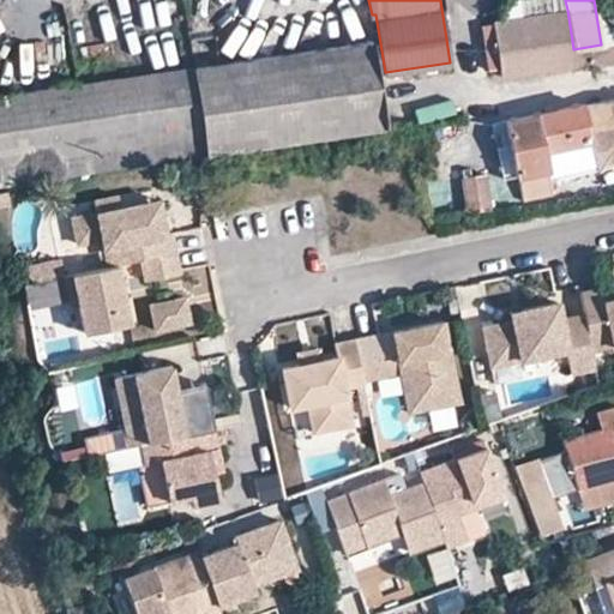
[(573,49),(567,10),(479,23),(483,50),(495,49),(499,76),(576,64),(573,49)]
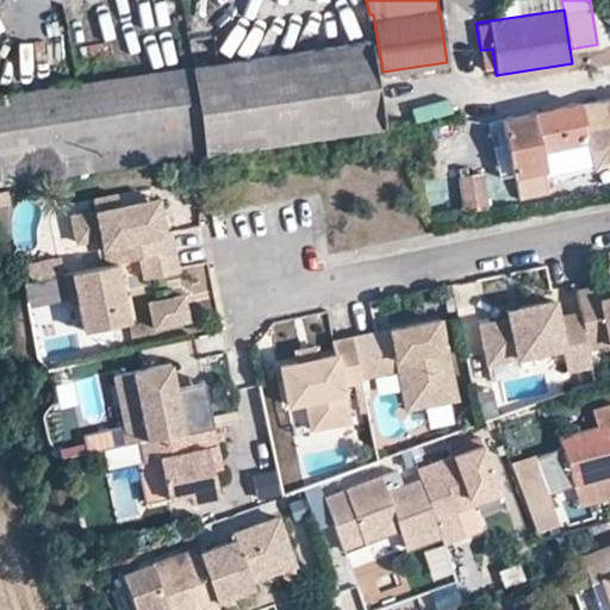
[(0,182),(381,124),(368,41),(0,93),(0,182)]
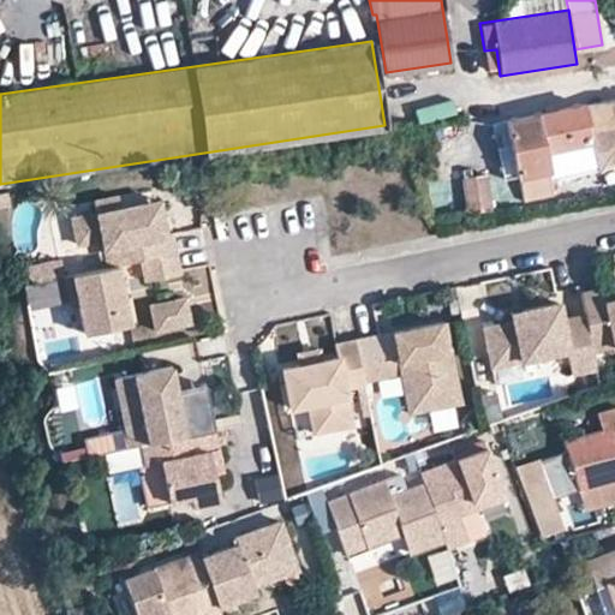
[(574,49),(577,64),(614,58),(614,42),(602,45),(574,49)]
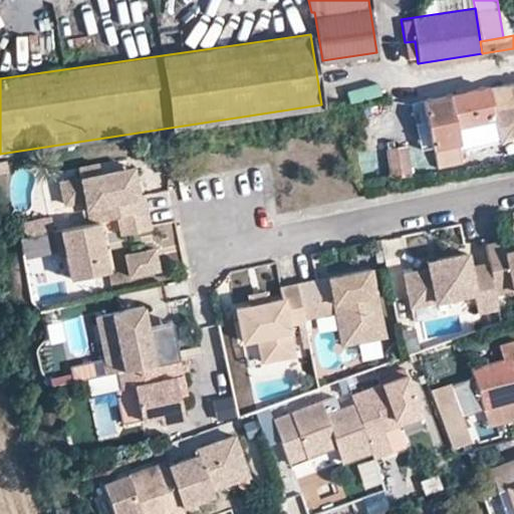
[(513,82),(488,86),(423,99),(433,147),(420,150),(421,157),(435,156),(438,169),(462,163),(457,143),(460,142),(457,124),(495,116),(501,142),(513,139),(513,82)]
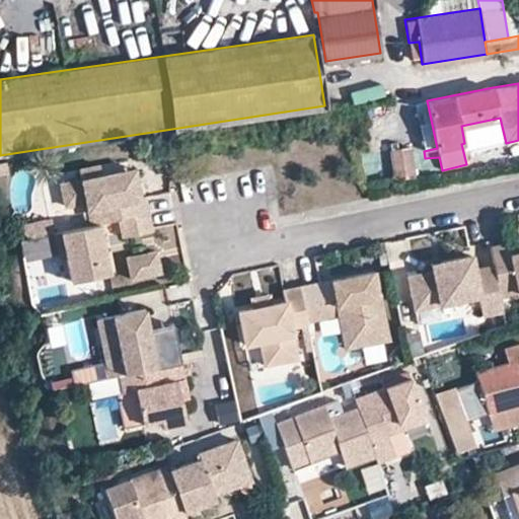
[(356,90),(357,103),(390,101),(389,88),(356,90)]
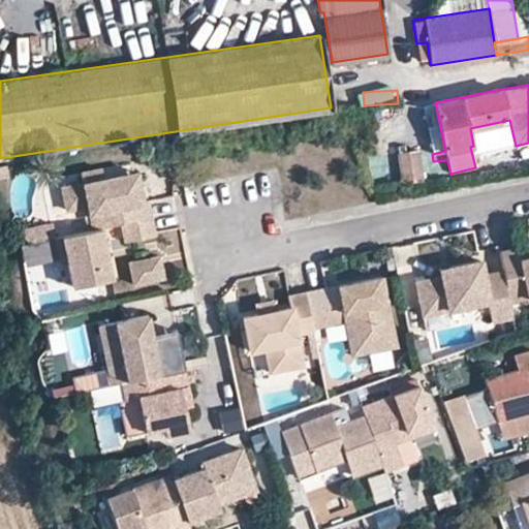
[(445,151),(439,123),(427,126),(432,154),(445,151)]
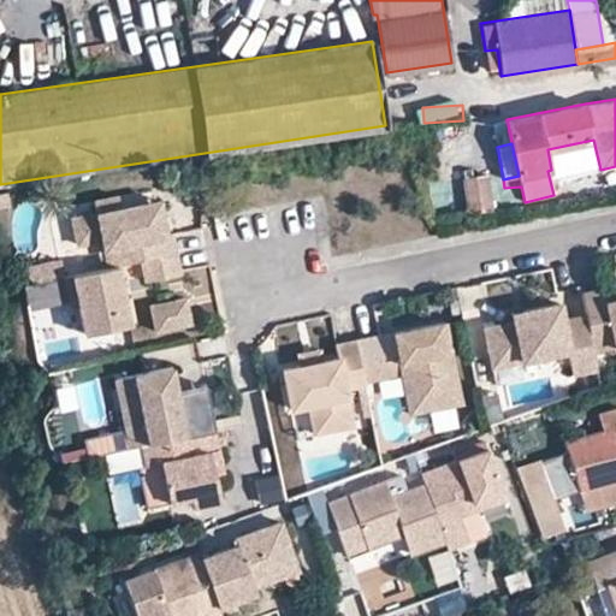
[(462,177),(469,213),(492,211),(486,173),(462,177)]
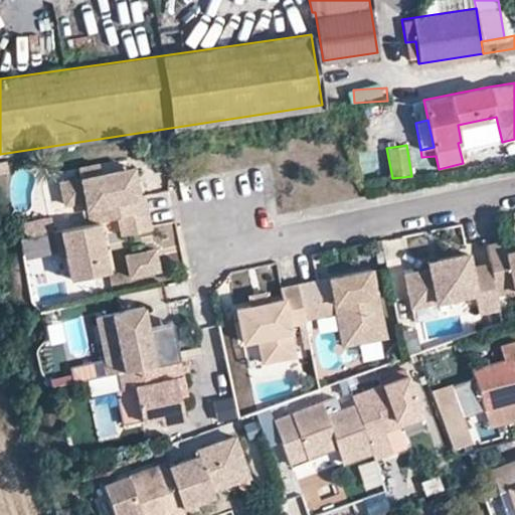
[(133,172),(101,179),(100,173),(98,163),(77,167),(79,177),(58,181),(63,203),(83,199),(89,223),(97,221),(117,217),(147,211),(143,195),(138,196),(133,172)]
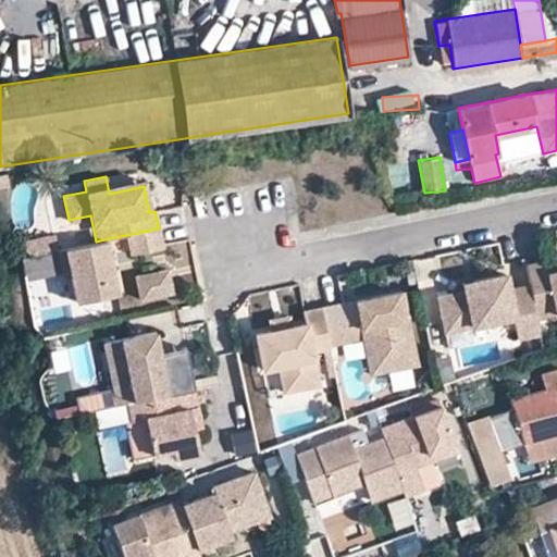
[(143,180),(108,187),(109,194),(144,186),(143,180)]
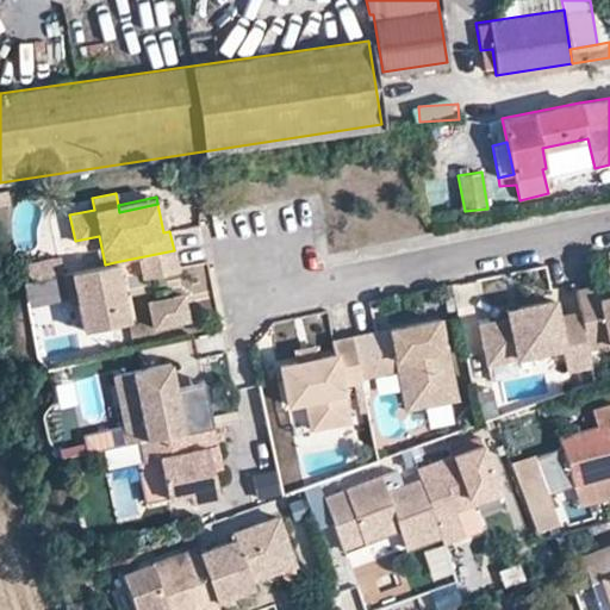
[(178,272),(174,250),(138,257),(143,279),(178,272)]
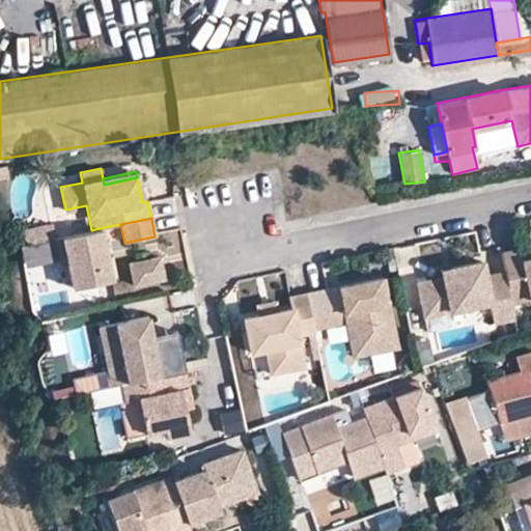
[(23,247),(53,241),(50,225),(20,231),(23,247)]
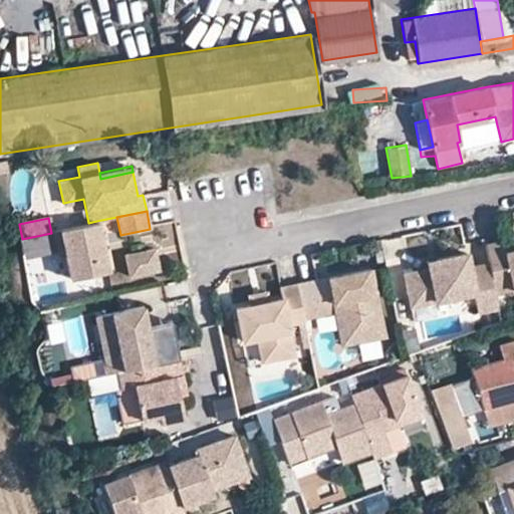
[(108,275),(96,221),(88,223),(52,230),(58,259),(65,257),(71,283),(108,275)]
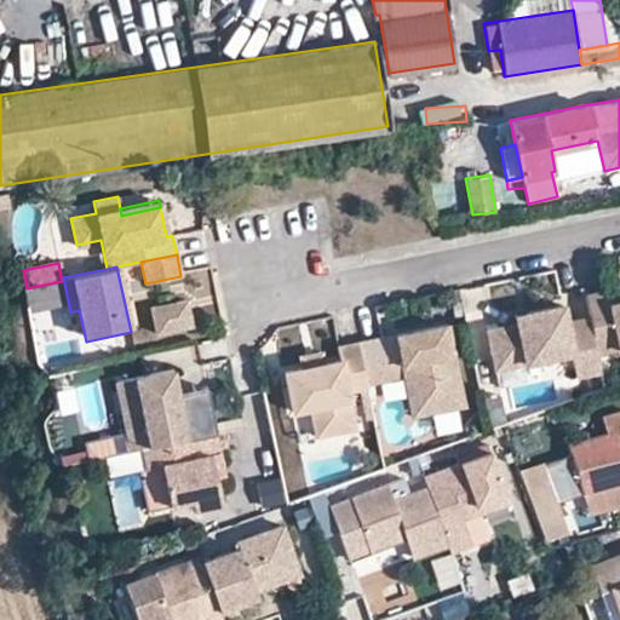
[(619,302),(619,303),(610,304),(608,296),(607,290),(584,294),(589,319),(597,355),(619,350),(619,302)]
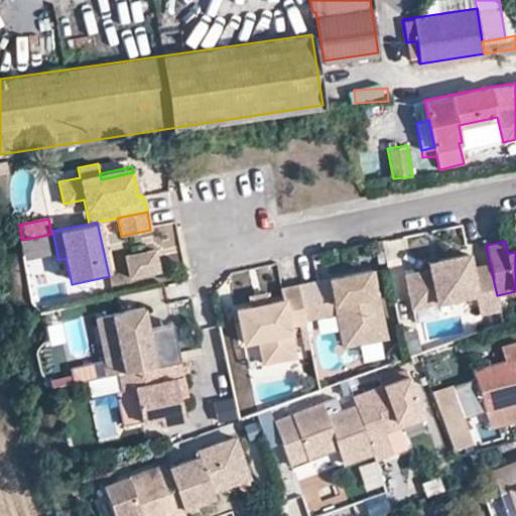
[(515,252),(513,244),(506,246),(508,253),(515,252)]
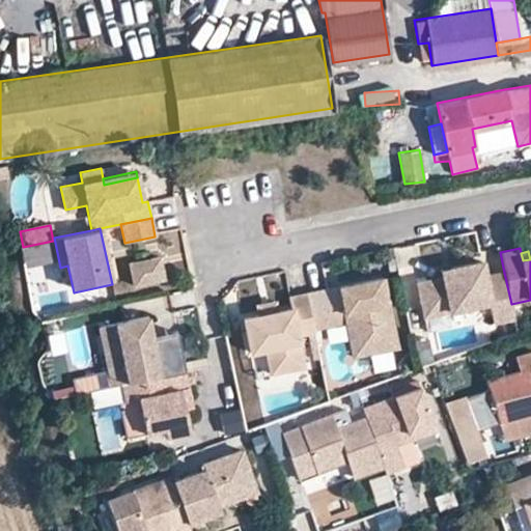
[(164,279),(159,256),(129,262),(133,285),(164,279)]
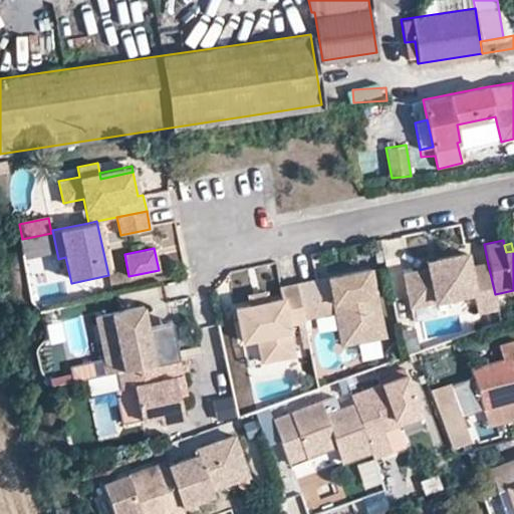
[(488,264),(469,268),(466,253),(437,259),(438,267),(432,268),(403,274),(410,306),(473,293),(477,313),(498,309),(495,294),(488,264)]
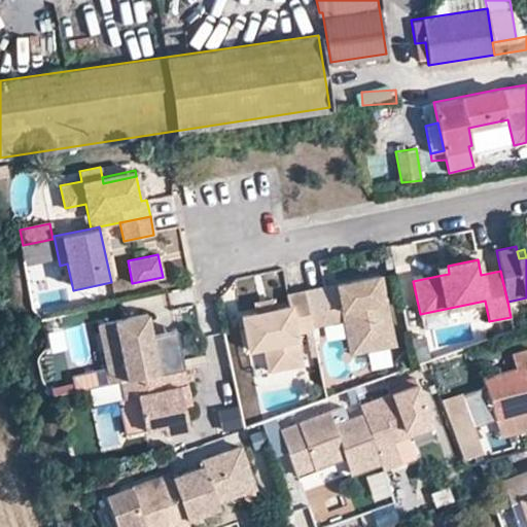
[(304,290),(311,326),(343,319),(346,337),(361,334),(365,351),(394,345),(380,275),(335,284),(337,293),(328,295),(326,285),(304,290)]
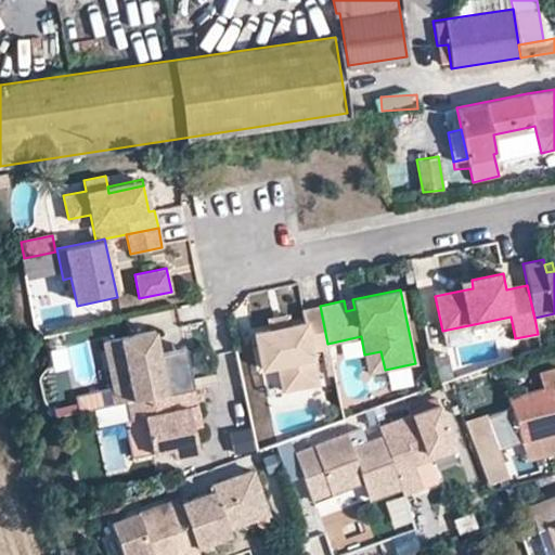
[(352,299),(344,300),(346,311),(355,309),(352,299)]
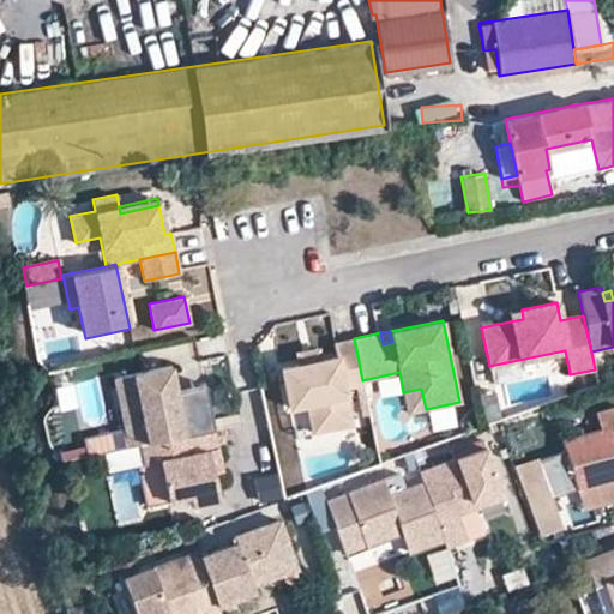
[(363,383),(362,380),(354,338),(332,343),(335,355),(278,367),(287,407),(305,403),(311,433),(350,425),(342,387),(363,383)]
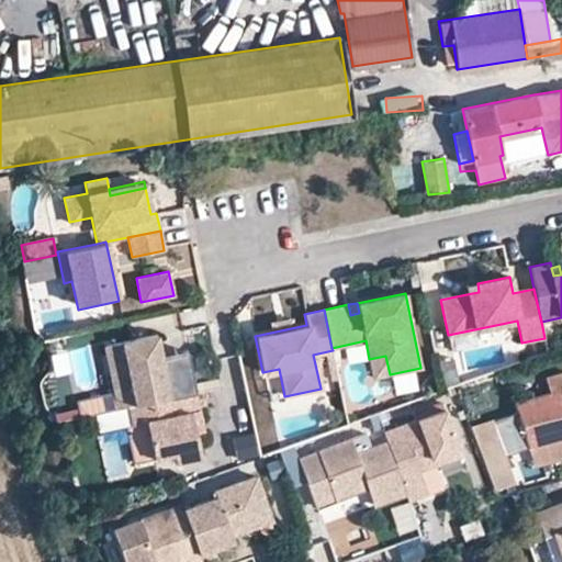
[(156,334),(102,345),(112,392),(115,408),(127,406),(194,392),(188,362),(163,368),(156,334)]
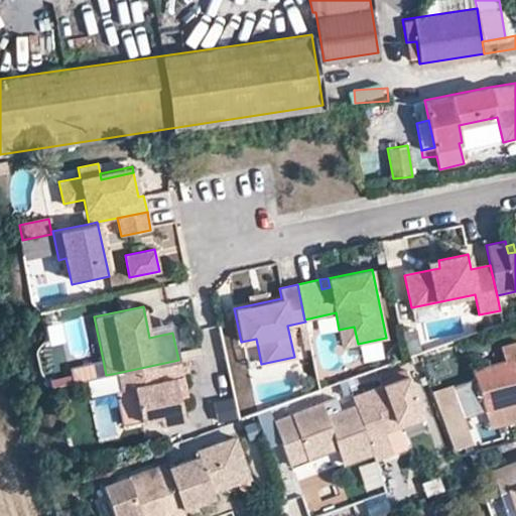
[(354,327),(339,330),(343,347),(358,344),(354,327)]
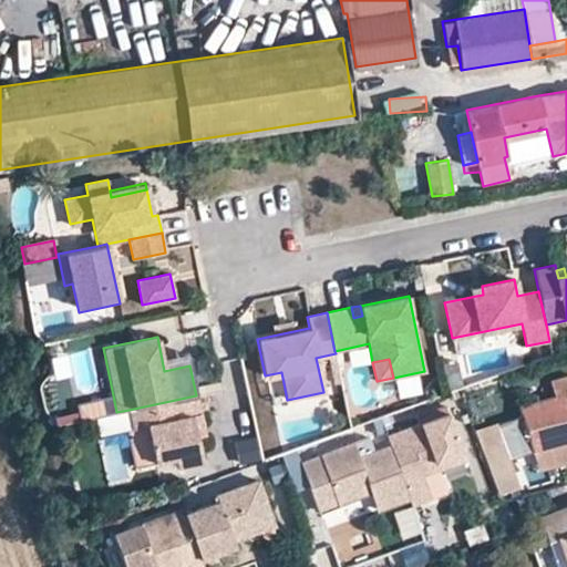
[(521,410),(534,454),(547,451),(553,467),(566,463),(566,380),(552,384),(556,400),(521,410)]
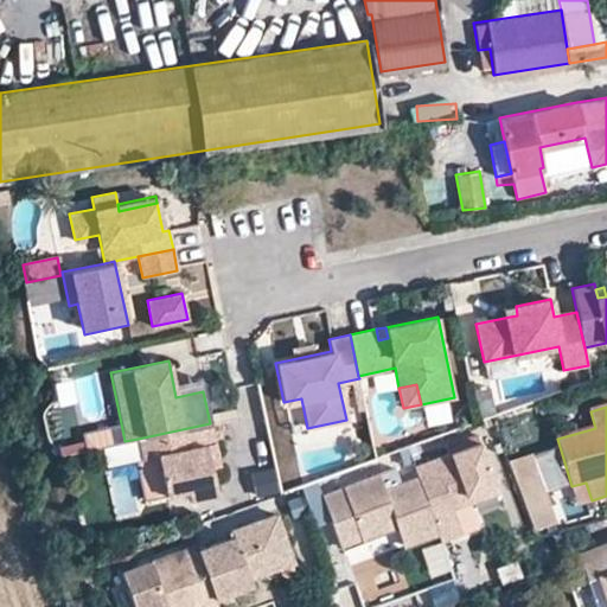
[(121,423),(80,432),(84,449),(102,446),(125,441),(121,423)]
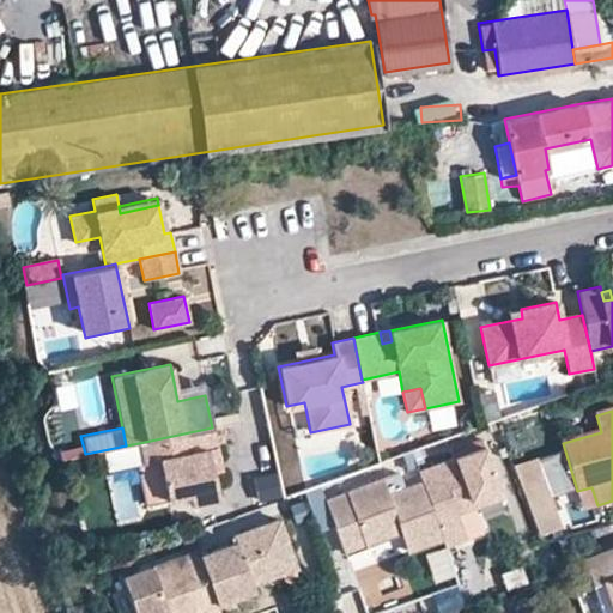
[(144,465),(138,466),(146,504),(188,496),(190,504),(218,498),(212,472),(207,449),(217,448),(212,428),(139,443),(144,465)]
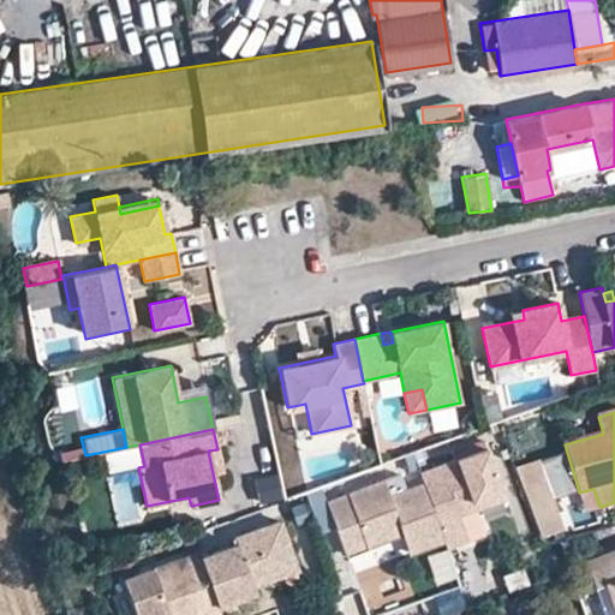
[(126,447),(103,452),(108,473),(138,467),(144,466),(139,445),(126,447)]
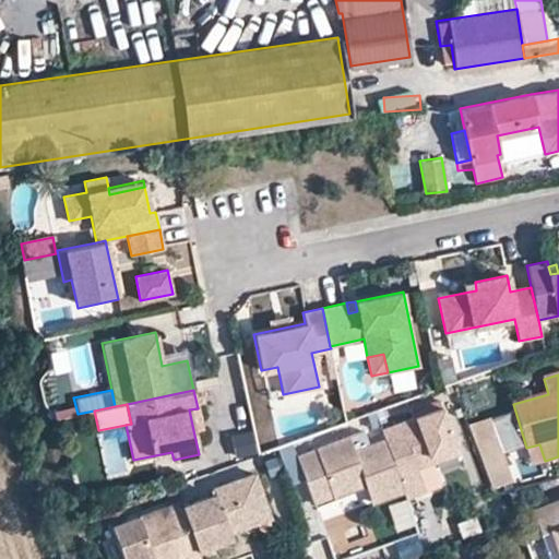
[(201,429),(198,408),(189,409),(193,430),(201,429)]
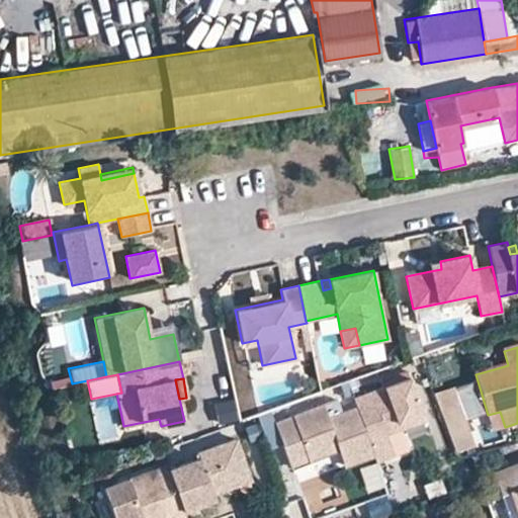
[(423,415),(410,379),(353,400),(357,409),(373,456),(376,463),(395,457),(386,436),(401,431),(398,423),(423,415)]
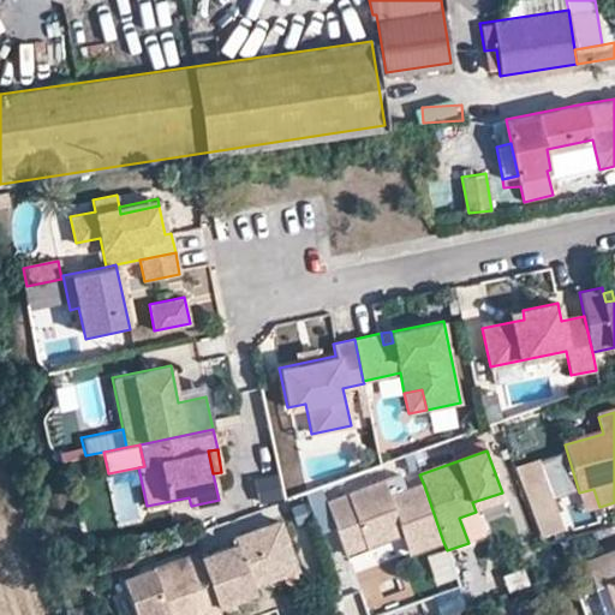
[(539,461),(517,469),(541,541),(563,533),(539,461)]
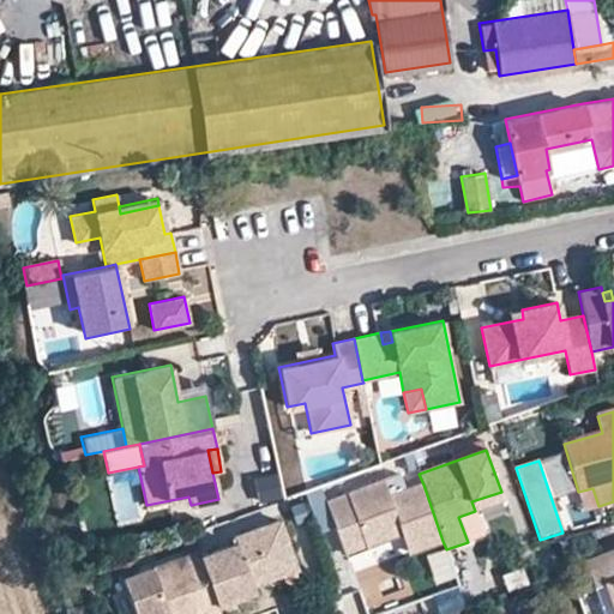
[(443,541),(423,485),(390,497),(384,481),(326,501),(344,554),(367,546),(363,536),(397,523),(402,534),(408,553),(443,541)]
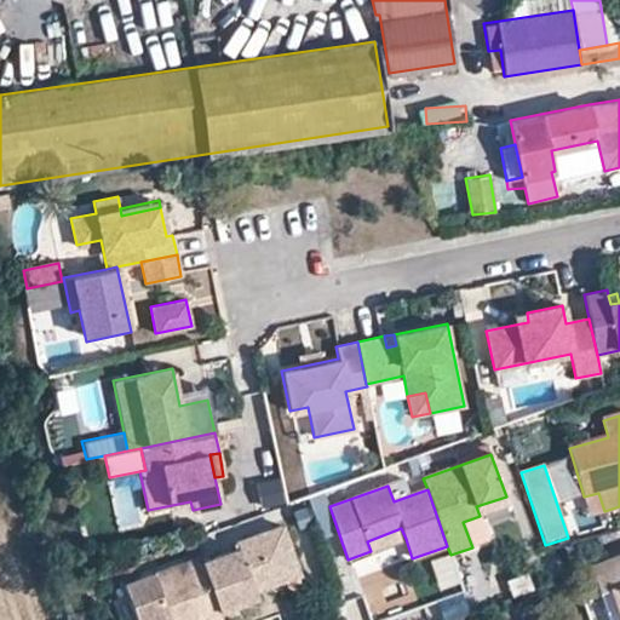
[(584,497),(589,516),(604,511),(598,493),(584,497)]
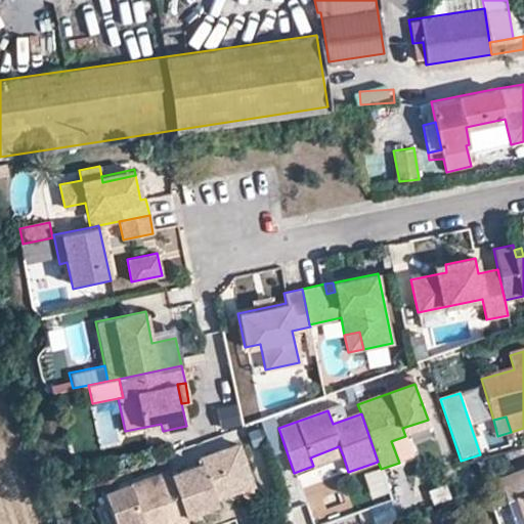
[(430,427),(428,420),(402,428),(405,436),(430,427)]
